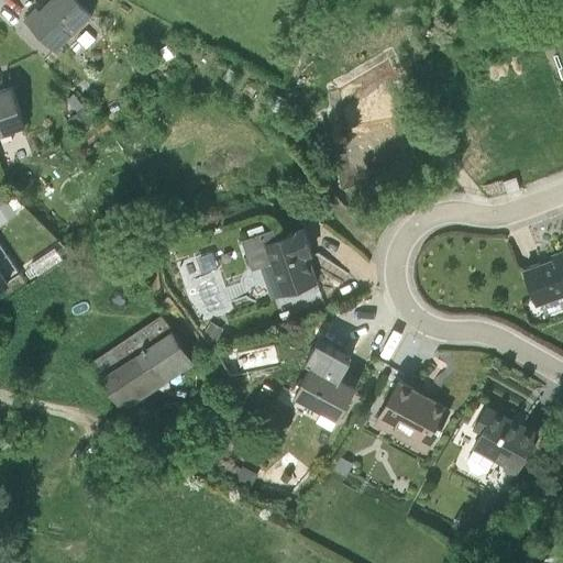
[(91,19),(74,0),(51,0),(37,12),(35,10),(23,22),(53,54),(91,19)]
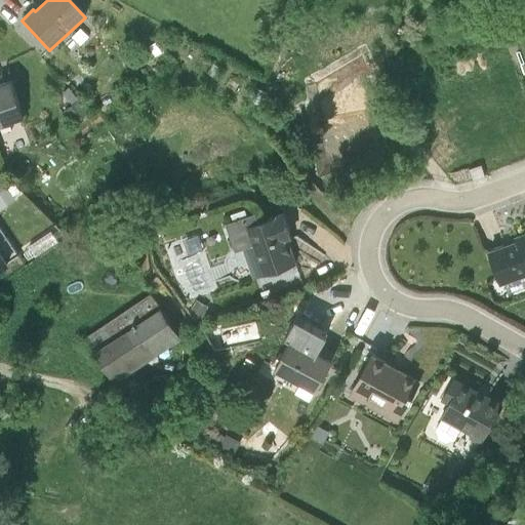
[(9,83),(0,86),(0,128),(23,121),(9,83)]
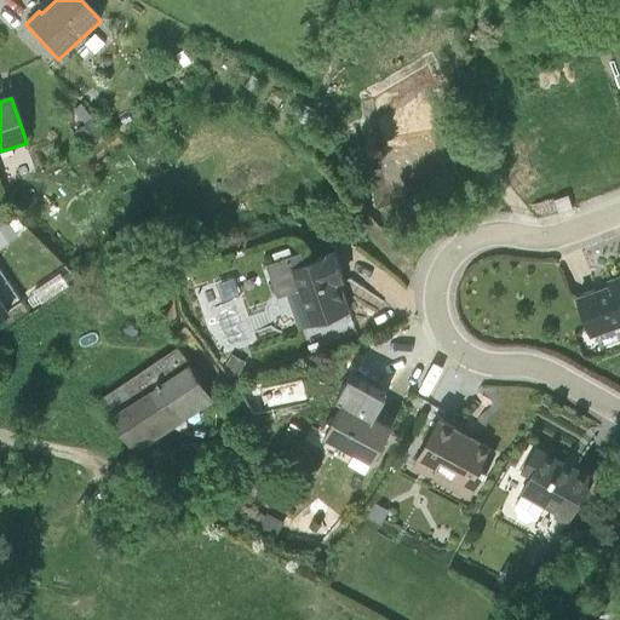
[(346,281),(336,250),(277,269),(298,329),(350,311),(340,283),(346,281)]
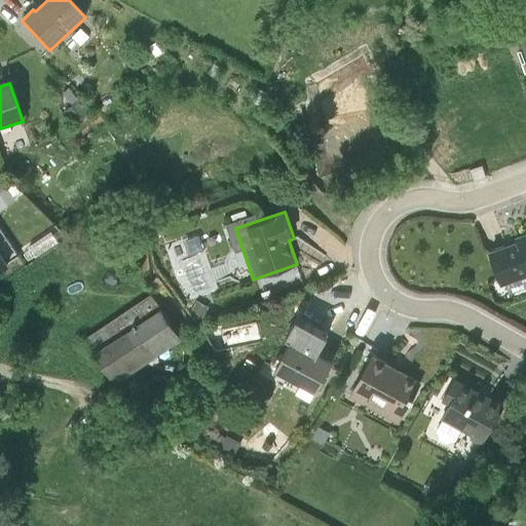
[(0,267),(16,258),(0,230),(0,267)]
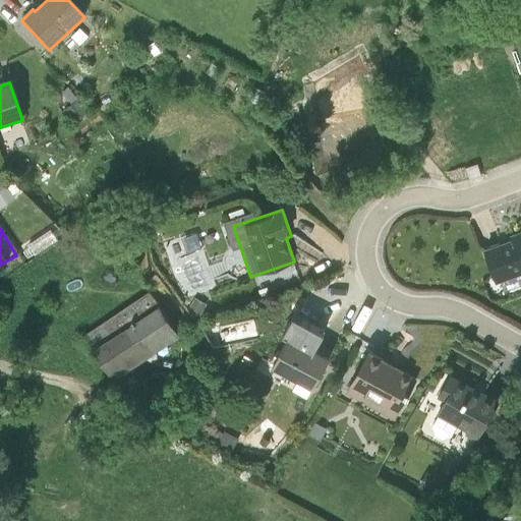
[(512,239),(484,249),(497,284),(520,275),(520,231),(511,235),(512,239)]
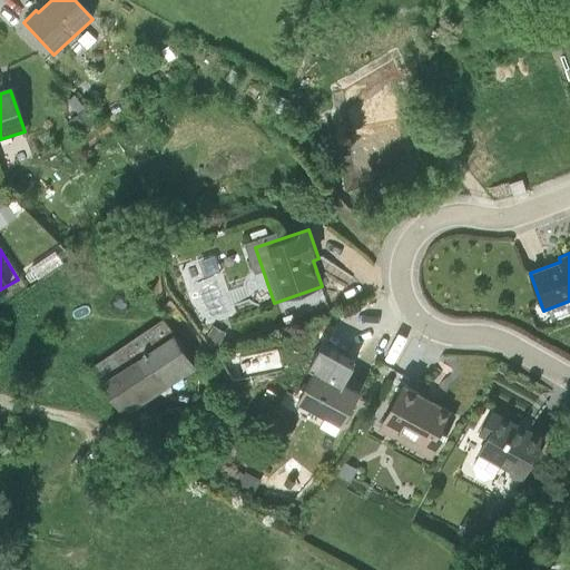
[(195,367),(165,318),(90,367),(125,415),(195,367)]
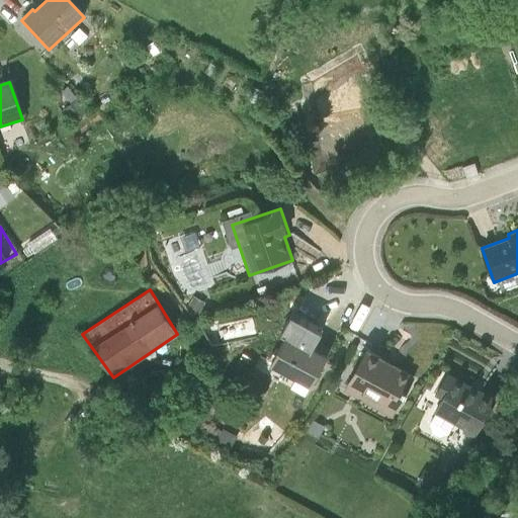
[(329,354),(288,332),(272,363),(312,384),(329,354)]
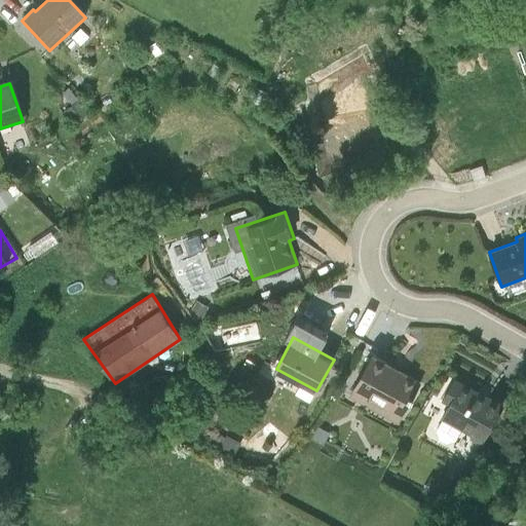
[(422,381),(373,353),(349,395),(398,421),(422,381)]
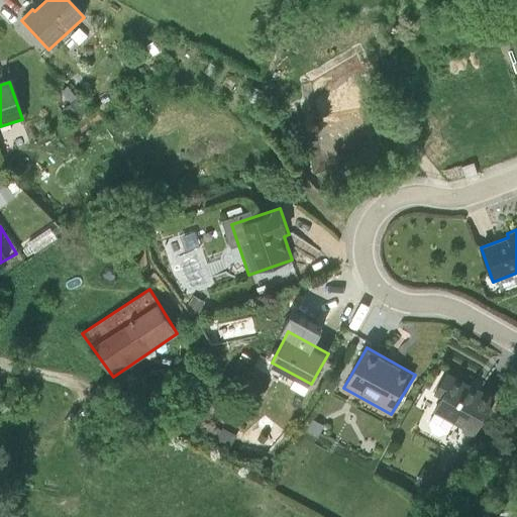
[(496,398),(448,369),(435,391),(441,395),(433,408),(474,432),(496,398)]
